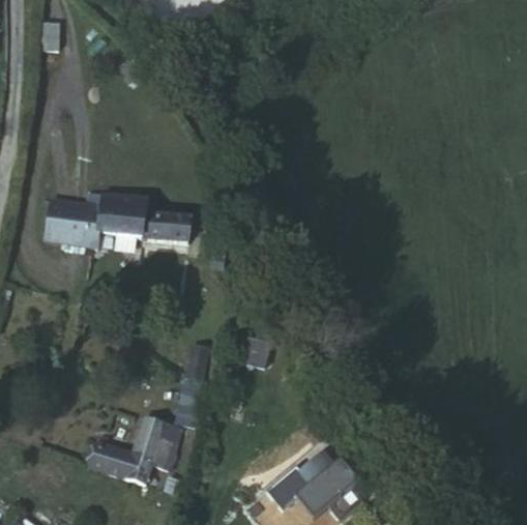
[(116,192),(91,190),(90,202),(49,197),(44,239),(97,246),(99,231),(111,232),(116,192)]
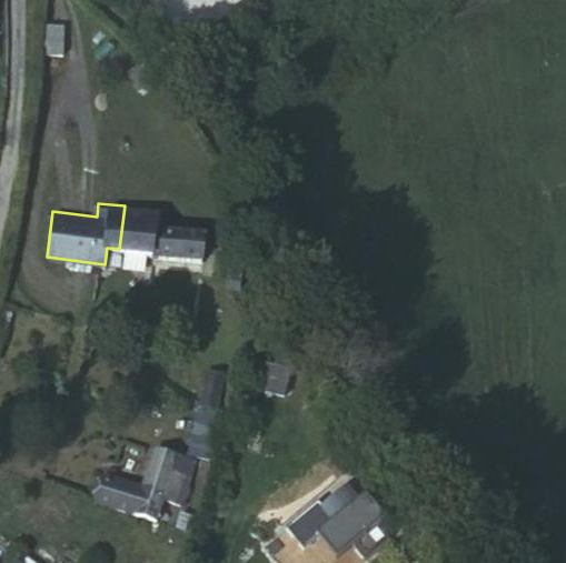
[(158,209),(125,205),(119,249),(154,253),(156,224),(158,209)]
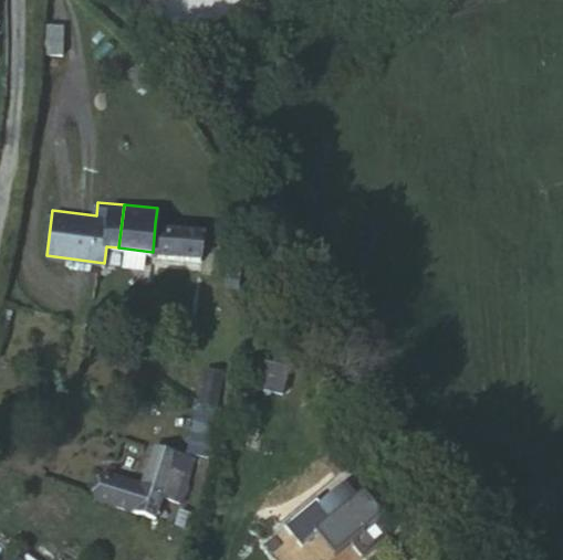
[(155,223),(153,252),(201,257),(205,230),(155,223)]
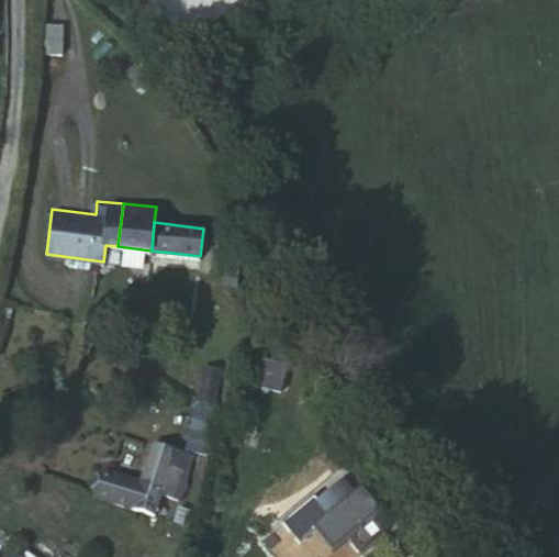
[(199,398),(221,403),(228,370),(207,364),(199,398)]
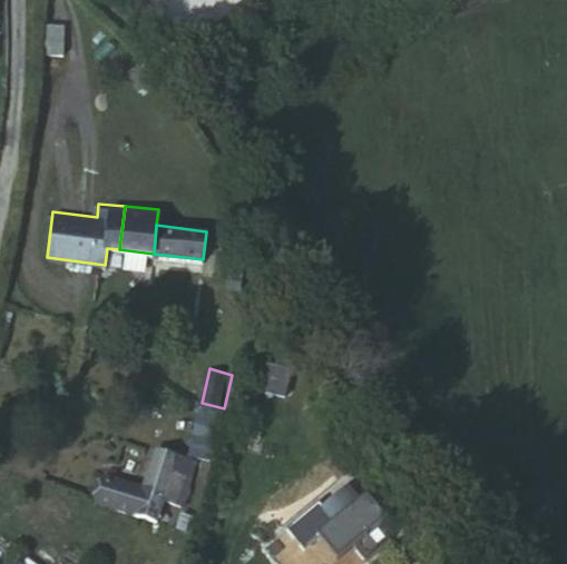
[(218,427),(224,408),(202,403),(196,422),(218,427)]
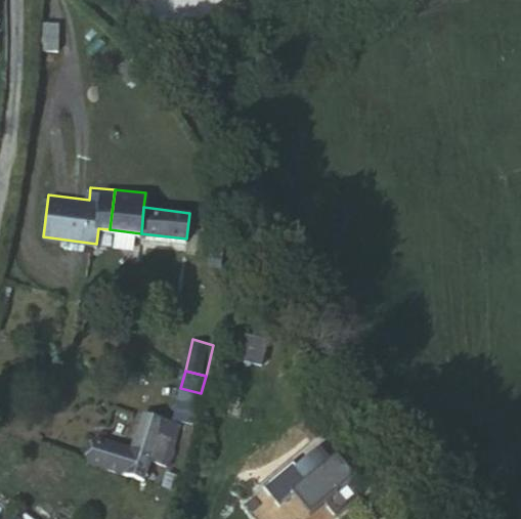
[(199,424),(203,408),(173,401),(169,418),(199,424)]
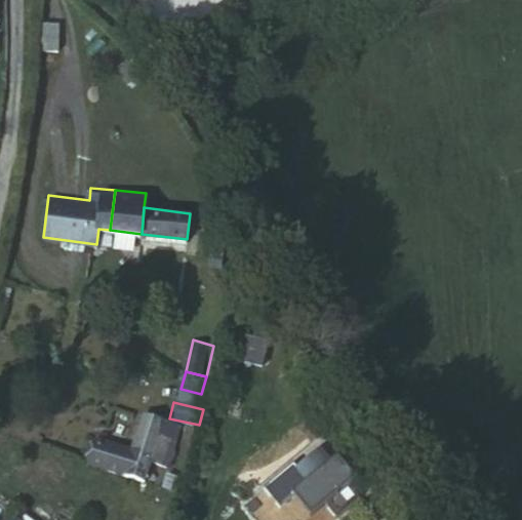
[(89,458),(124,471),(144,477),(151,455),(164,460),(172,430),(161,427),(164,416),(143,410),(131,448),(96,438),(89,458)]
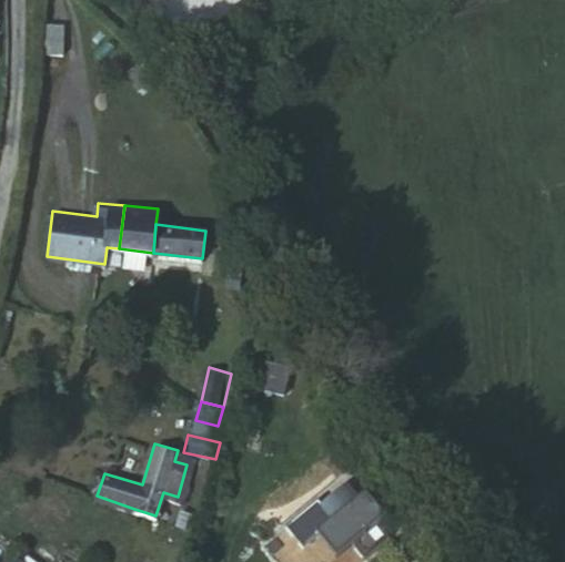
[(335,502),(324,511),(342,534),(353,525),(365,541),(390,523),(377,507),(383,502),(365,479),(356,486),(353,480),(355,478),(347,468),(323,486),(335,502)]
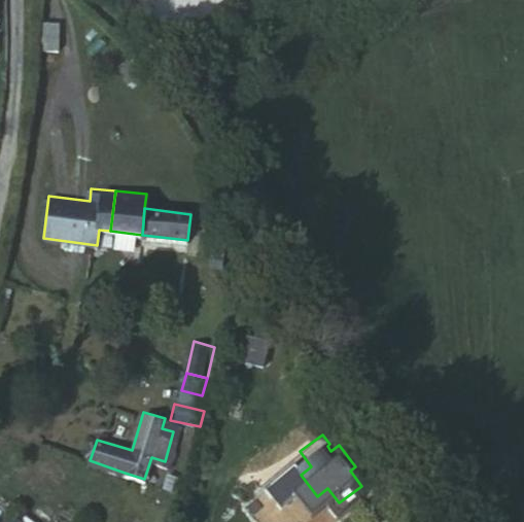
[(163,485),(174,489),(177,478),(165,474),(163,485)]
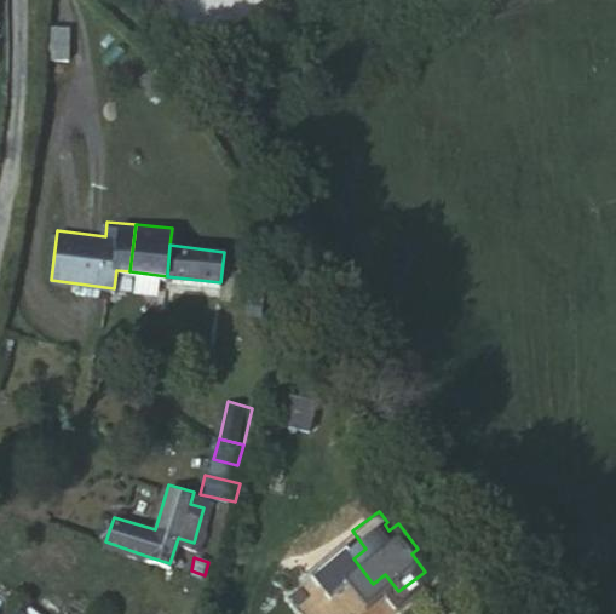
[(29,613),(11,602),(0,613),(29,613)]
